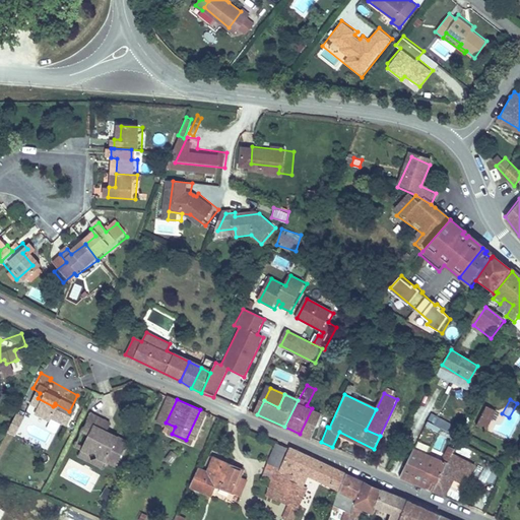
[(84,436),(101,403),(94,400),(93,401),(78,431),(78,432),(79,433),(84,436)]
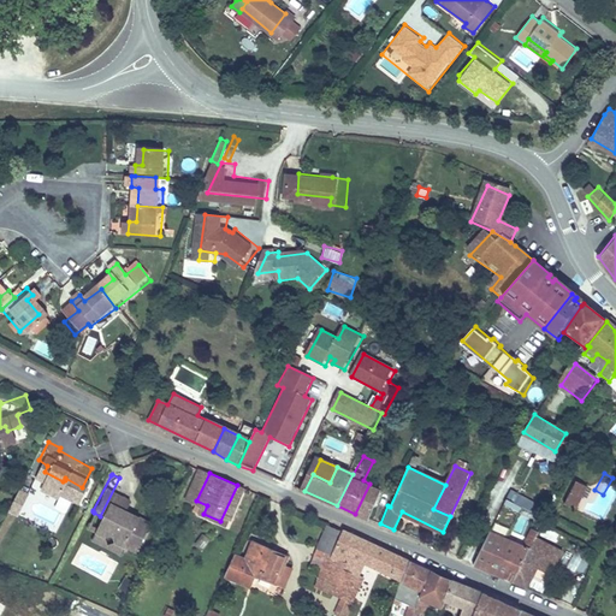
[(22,497),(30,480),(22,475),(13,493),(22,497)]
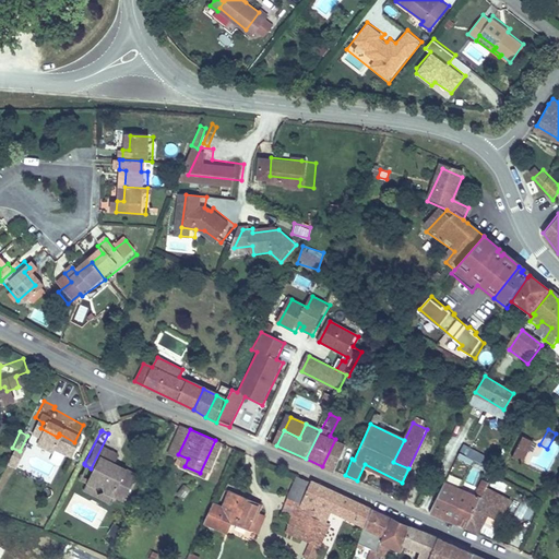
[(123,441),(108,433),(91,468),(102,474),(107,471),(110,478),(117,482),(128,487),(129,486),(140,463),(140,462),(139,461),(120,451),(120,450),(120,448),(123,441)]
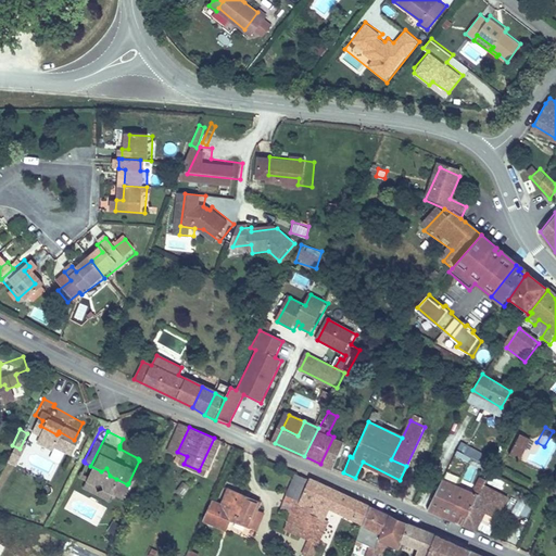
[(550,450),(555,439),(555,432),(553,431),(544,446),(550,450)]
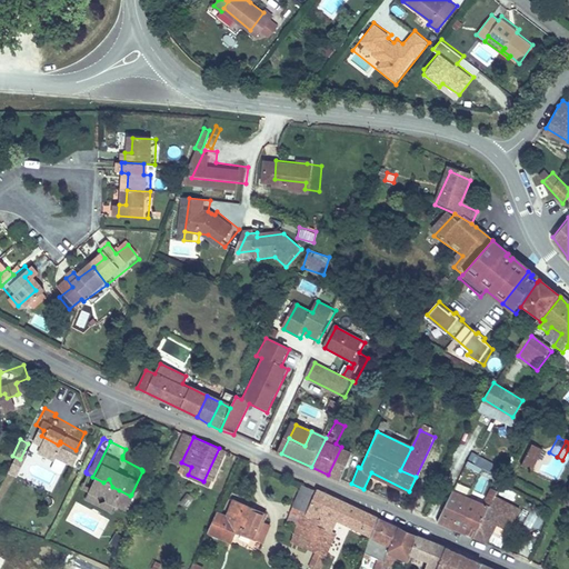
[(531,442),(520,465),(532,471),(543,448),(531,442)]
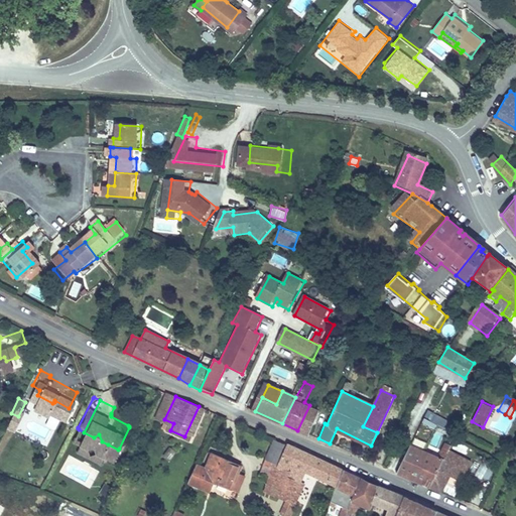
[(307,433),(319,409),(309,405),(297,430),(307,433)]
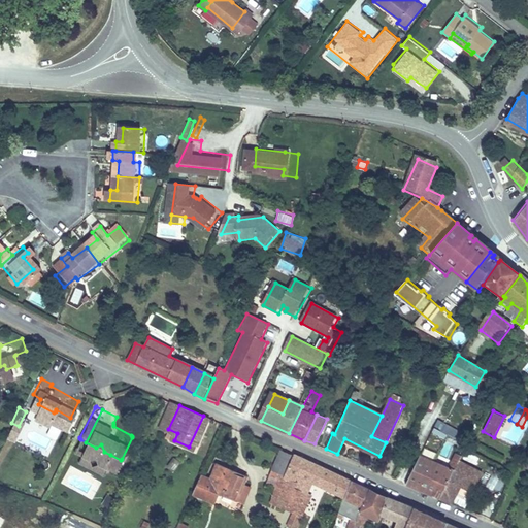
[(457,440),(462,430),(437,419),(432,429),(457,440)]
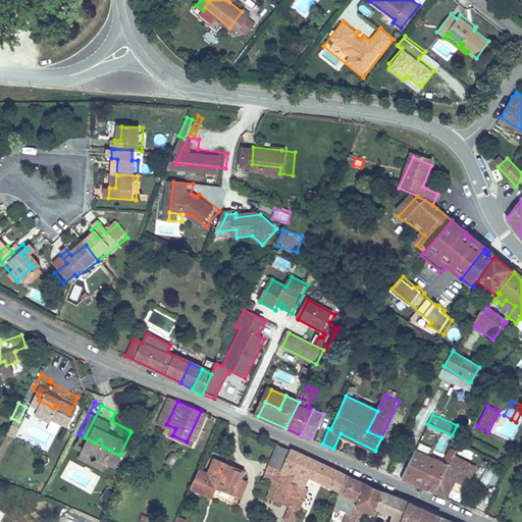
[(103,448),(94,444),(95,442),(85,437),(83,442),(83,444),(84,445),(105,456),(106,455),(109,450),(103,447),(103,448)]
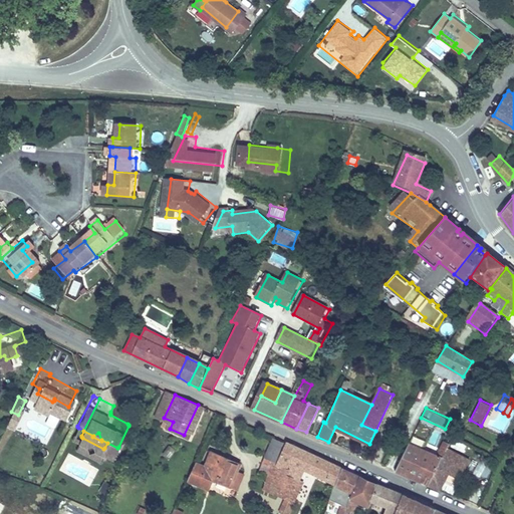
[(270,464),(283,437),(270,431),(257,458),(270,464)]
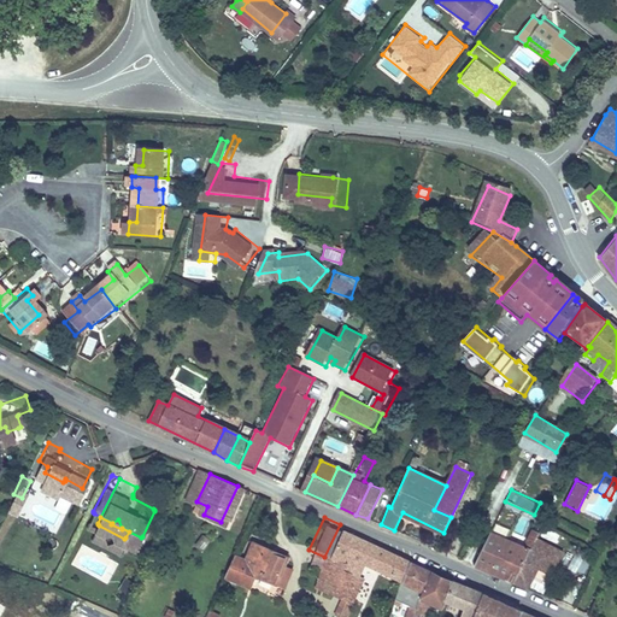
[(272,552),(278,540),(269,536),(271,529),(252,522),(245,539),(234,533),(223,554),(248,566),(253,554),(274,565),(280,554),(272,552)]
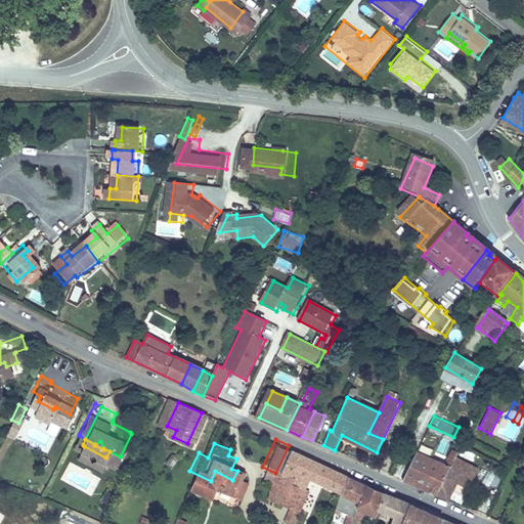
[(345,472),(289,445),(275,473),(268,490),(293,503),(306,473),(339,486),(345,472)]
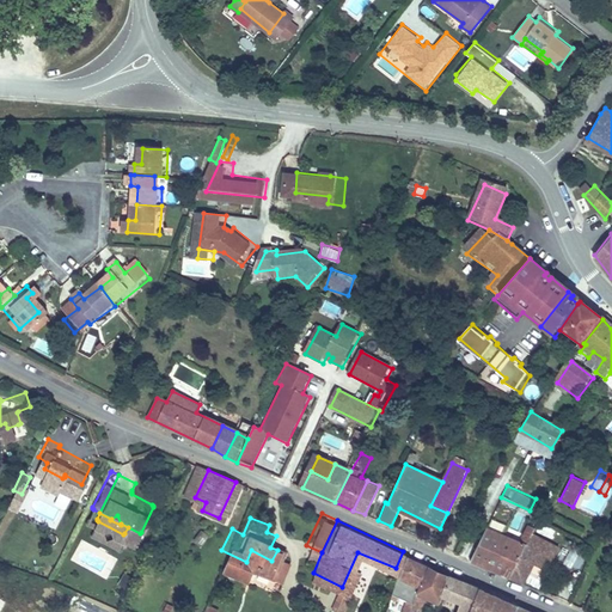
[(277,550),(286,533),(269,525),(267,532),(276,536),(270,548),(277,550)]
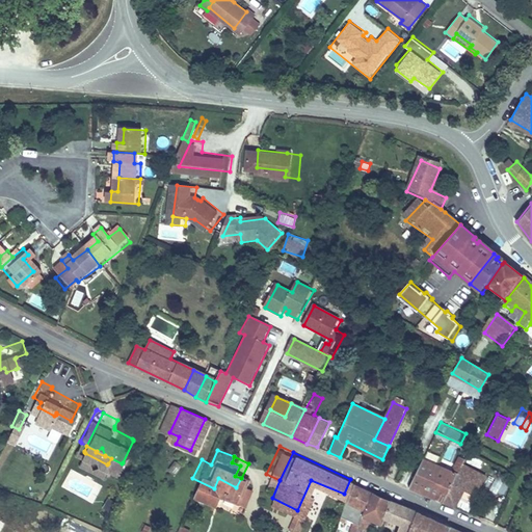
[(452,483),(457,474),(422,458),(407,486),(443,502),(452,483)]
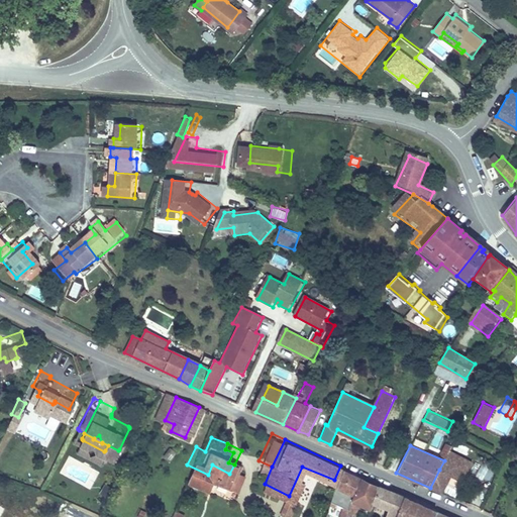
[(446,461),(444,460),(439,470),(460,481),(470,462),(451,452),(446,461)]
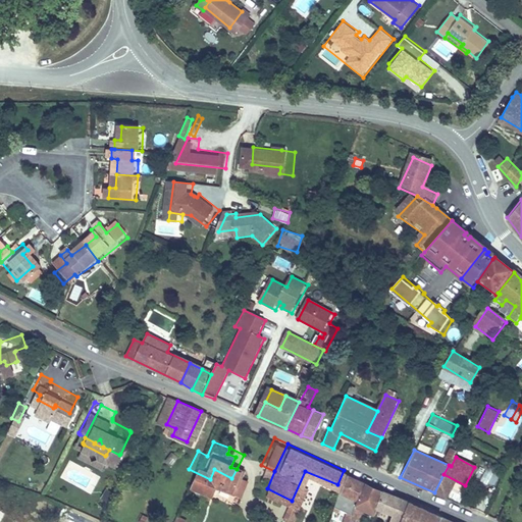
[(352,502),(362,478),(344,470),(337,484),(333,494),(352,502)]
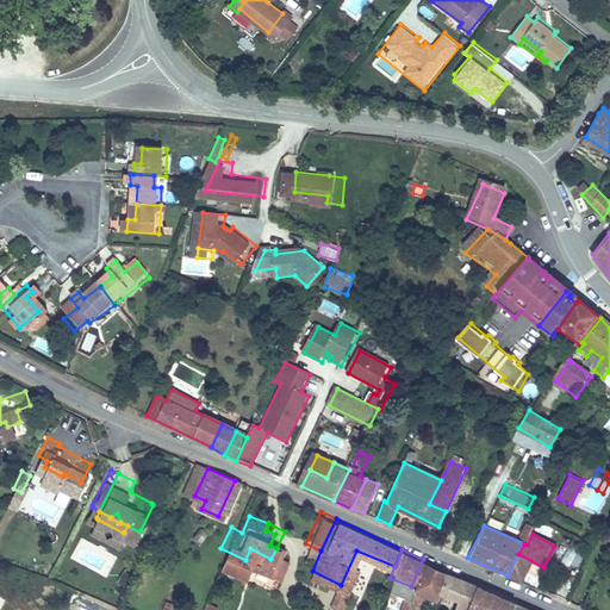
[(574,552),(570,561),(578,566),(583,555),(574,552)]
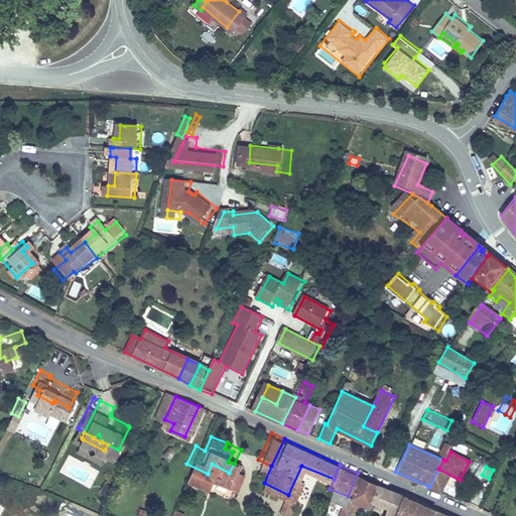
[(511,491),(515,481),(515,472),(514,471),(505,488),(511,491)]
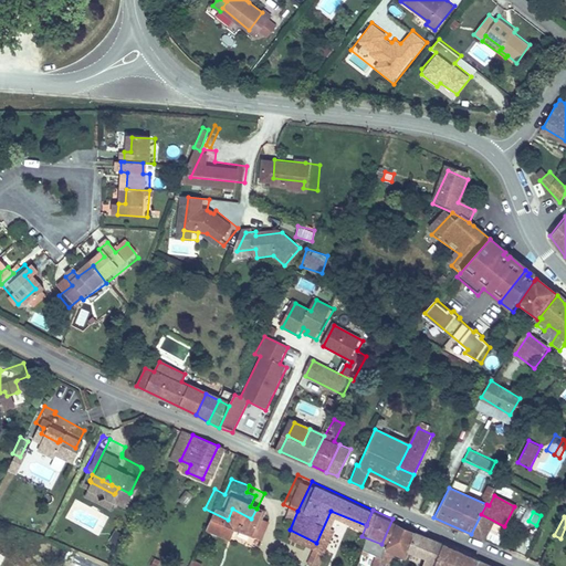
[(404,543),(410,526),(392,519),(381,544),(389,547),(400,552),(404,543)]
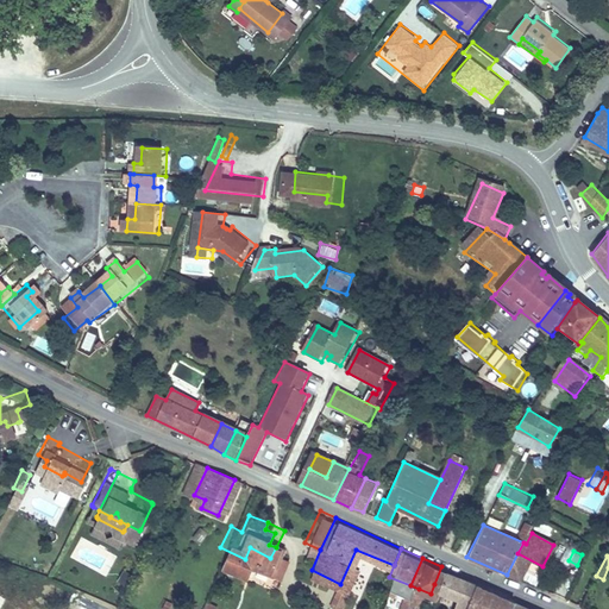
[(466,597),(473,581),(441,566),(434,584),(453,591),(466,597)]
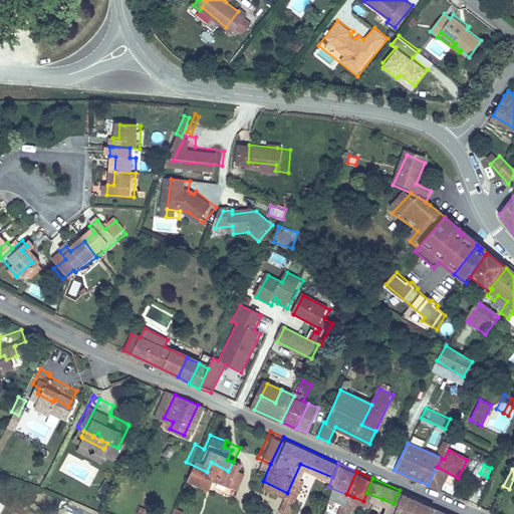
[(177,503),(182,492),(176,489),(171,500),(177,503)]
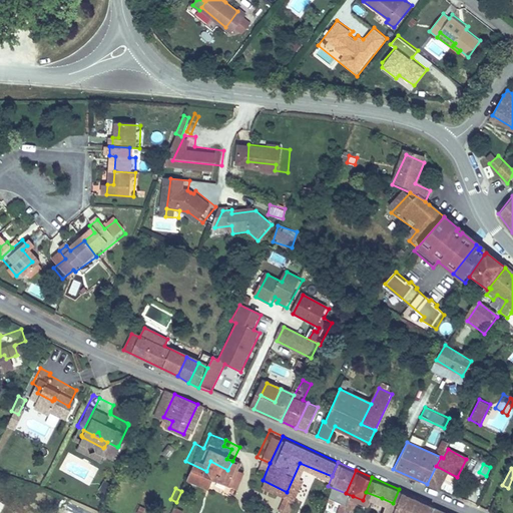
[(427,512),(431,504),(399,489),(393,503),(389,512),(427,512)]
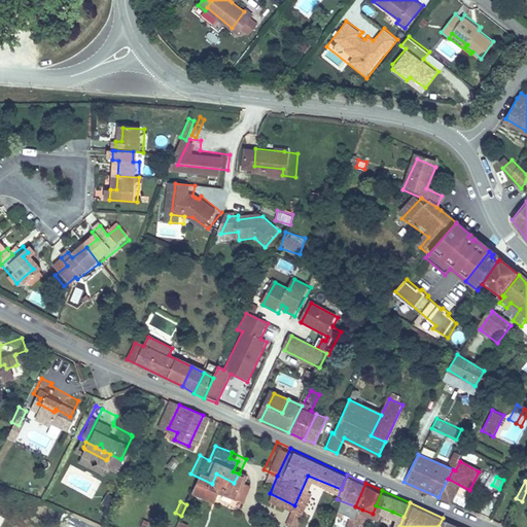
[(356,526),(362,510),(355,506),(354,510),(351,518),(348,526),(356,526)]
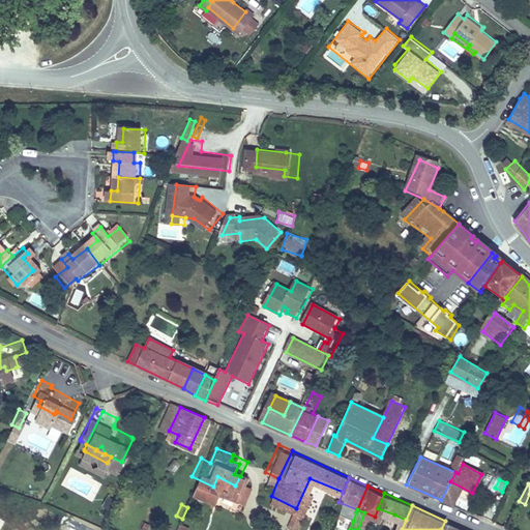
[(353,521),(356,512),(350,510),(346,519),(353,521)]
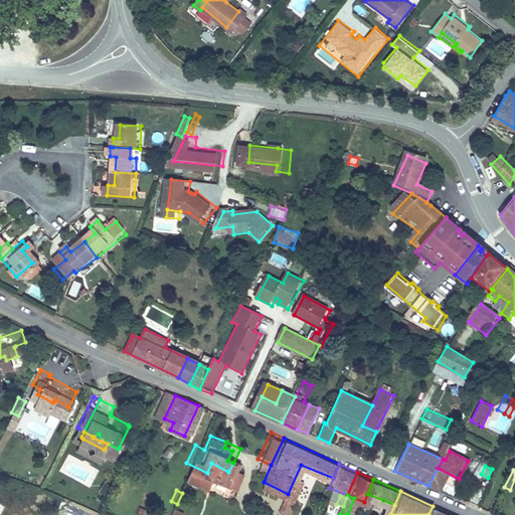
[(390,514),(394,505),(383,500),(377,514),(390,514)]
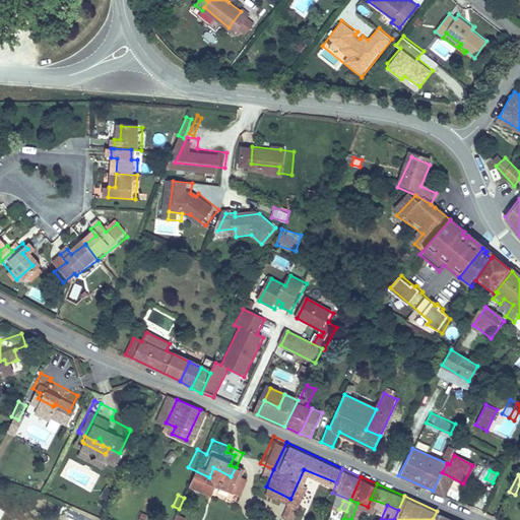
[(458,519),(437,511),(433,519),(458,519)]
